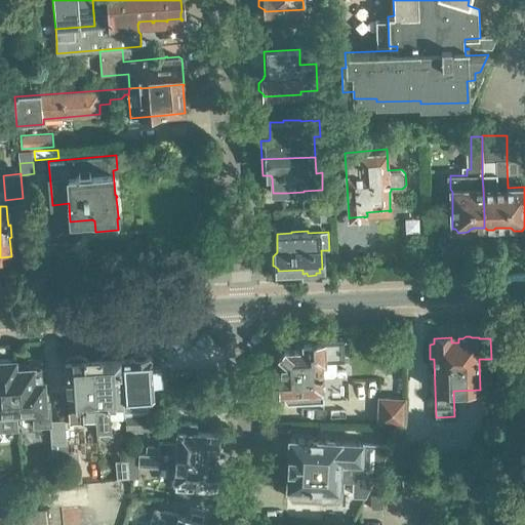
[(345,361),(344,341),(303,344),(304,349),(286,350),(284,349),(279,355),(280,356),(280,372),(279,372),(279,374),(275,379),(275,387),(280,391),(280,394),(284,393),(284,400),(288,404),(324,402),(322,377),(347,376),(347,370),(337,371),(336,361),(345,361)]
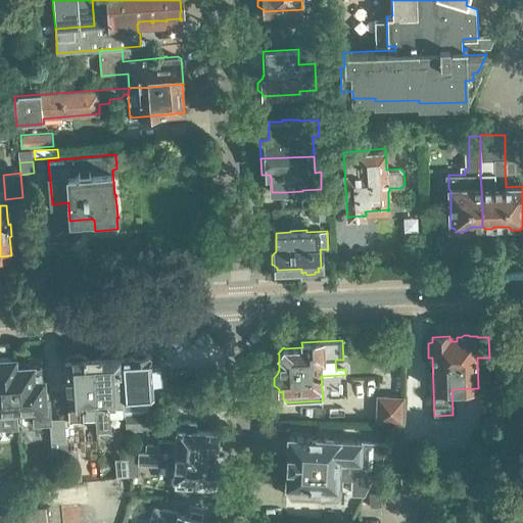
[(121,355),(123,376),(161,373),(160,365),(151,366),(150,353),(146,353),(144,350),(135,351),(133,354),(121,355)]
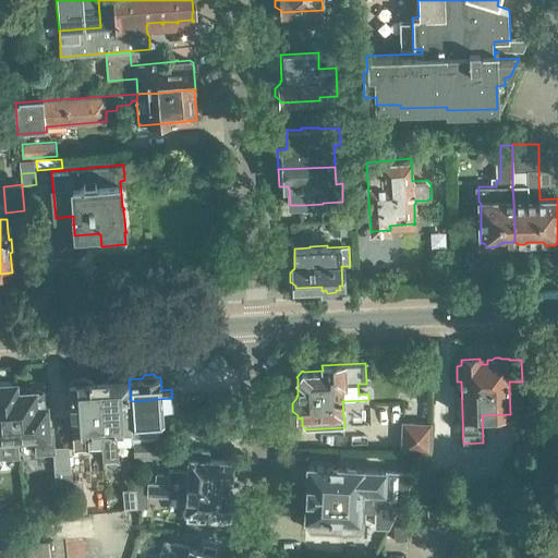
[(129,379),(128,379),(123,379),(121,377),(110,377),(107,381),(104,383),(104,385),(99,385),(104,449),(101,449),(102,462),(118,461),(118,450),(117,438),(132,437),(131,422),(132,422),(131,401),(129,379)]
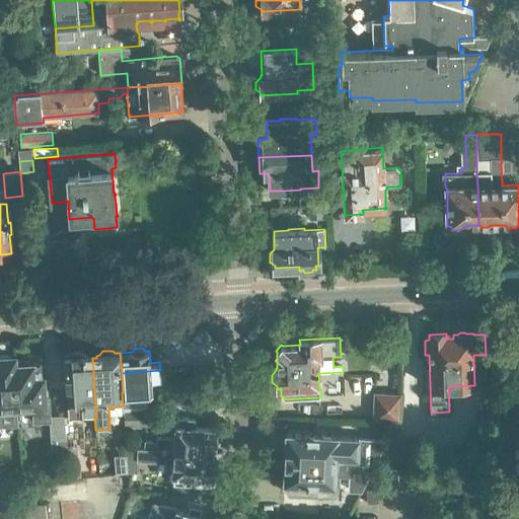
[(68,419),(94,418),(96,418),(92,358),(87,359),(87,356),(85,356),(84,355),(81,354),(78,353),(76,353),(73,353),(72,354),(69,355),(68,356),(65,358),(64,357),(68,419)]
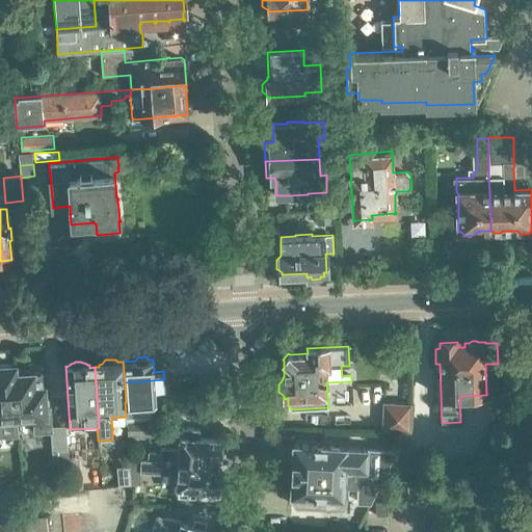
[(0,433),(19,432),(18,422),(14,372),(16,372),(16,366),(10,366),(9,365),(0,365),(0,433)]
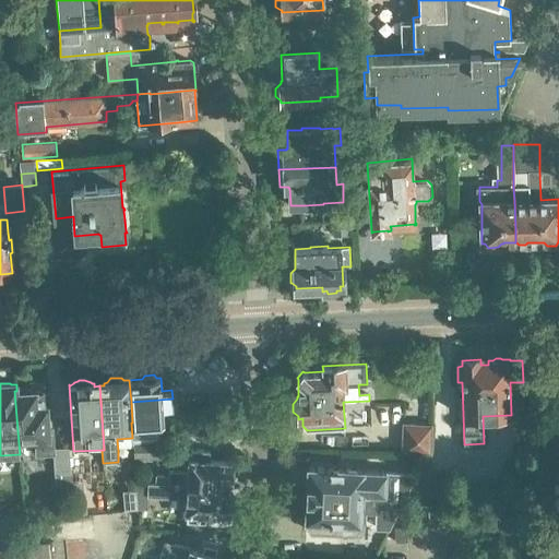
[(16,384),(16,391),(14,391),(19,443),(34,442),(35,449),(49,448),(46,405),(45,405),(44,392),(32,393),(31,390),(18,391),(16,384)]
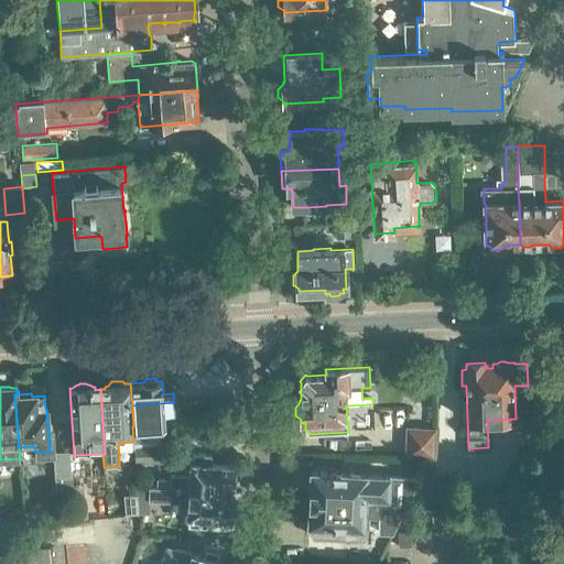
[(174,402),(132,405),(133,426),(132,426),(133,442),(133,447),(163,445),(162,424),(165,424),(164,412),(174,411),(174,402)]
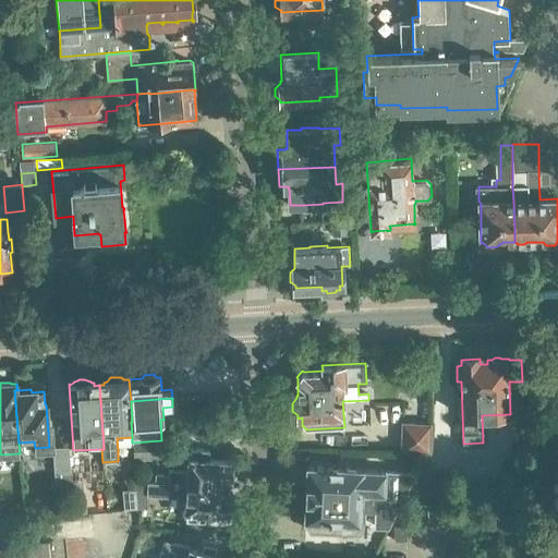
[(433,447),(433,422),(402,422),(403,448),(433,447)]
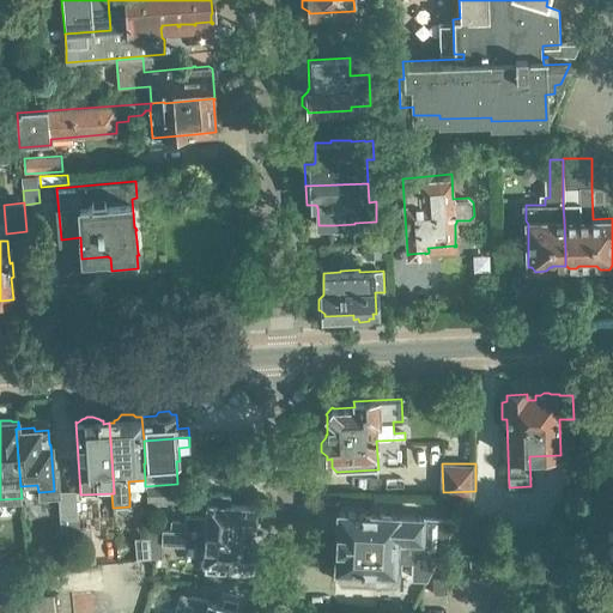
[(145,489),(146,504),(178,502),(177,486),(145,489)]
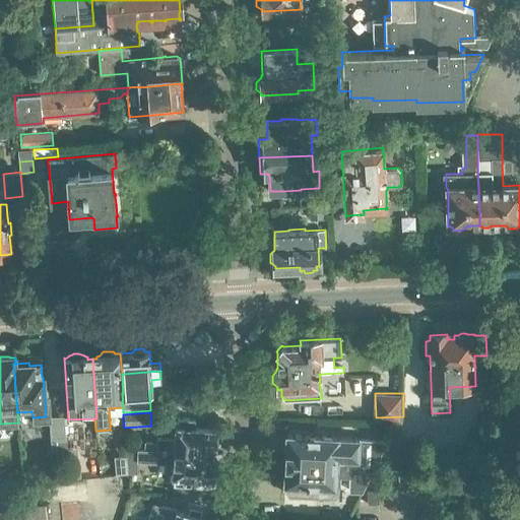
[(49,418),(50,441),(66,441),(64,417),(49,418)]
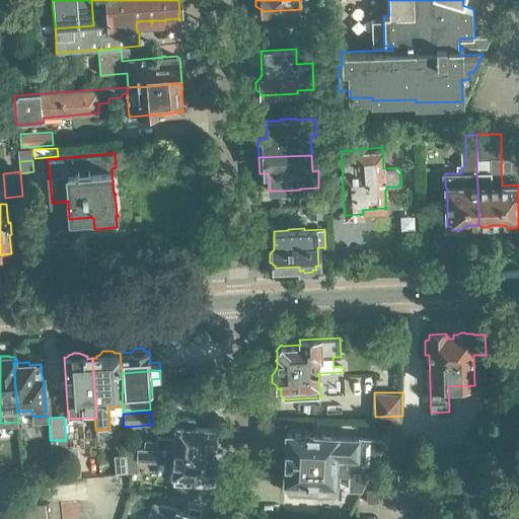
[(145,442),(144,449),(213,454),(213,447),(214,447),(216,428),(195,427),(195,419),(177,418),(177,426),(173,426),(173,439),(156,439),(156,443),(145,442)]
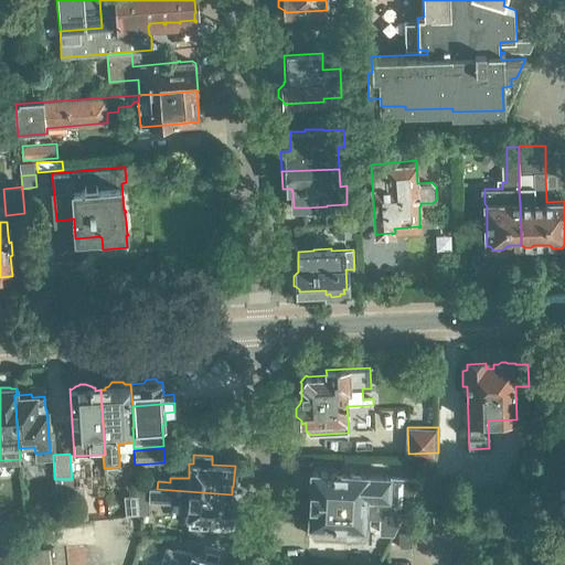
[(312,471),(309,524),(312,524),(311,532),(316,537),(362,540),(363,540),(369,532),(370,528),(370,516),(381,518),(380,533),(393,534),(394,532),(402,516),(406,507),(415,491),(414,490),(418,478),(392,476),(347,473),(330,472),(330,473),(312,471)]
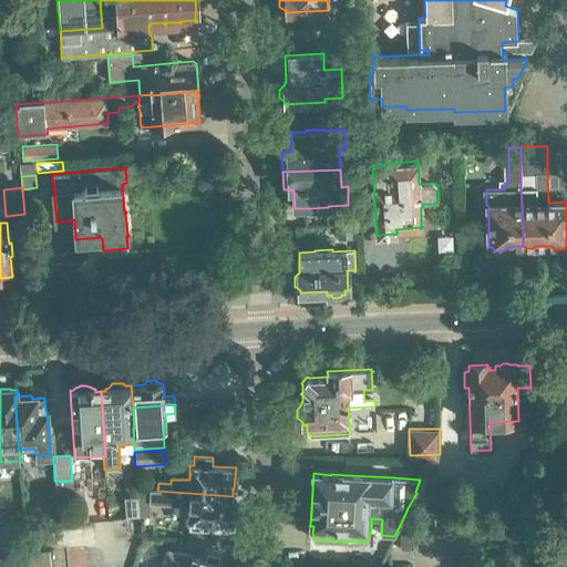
[(455,481),(423,481),(410,512),(456,511),(455,481)]
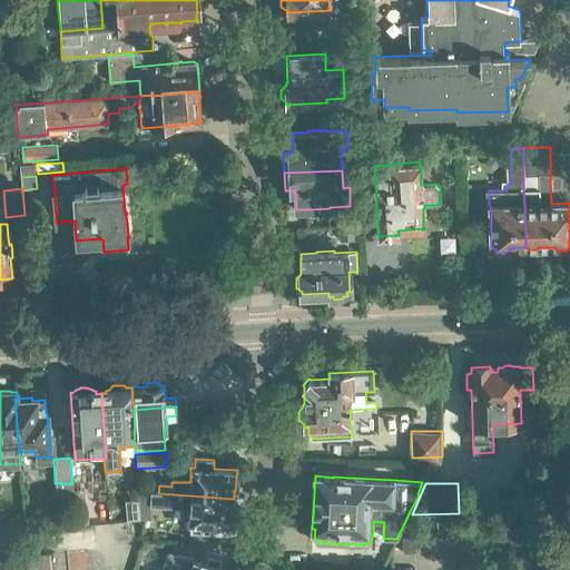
[(554,509),(554,489),(543,489),(543,509),(554,509)]
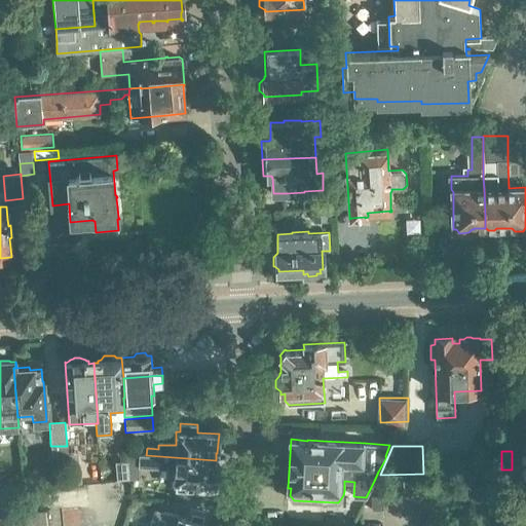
[(194,483),(215,485),(217,465),(215,465),(216,460),(146,455),(126,454),(127,479),(138,479),(139,468),(174,471),(174,483),(176,483),(176,490),(193,492),(194,483)]
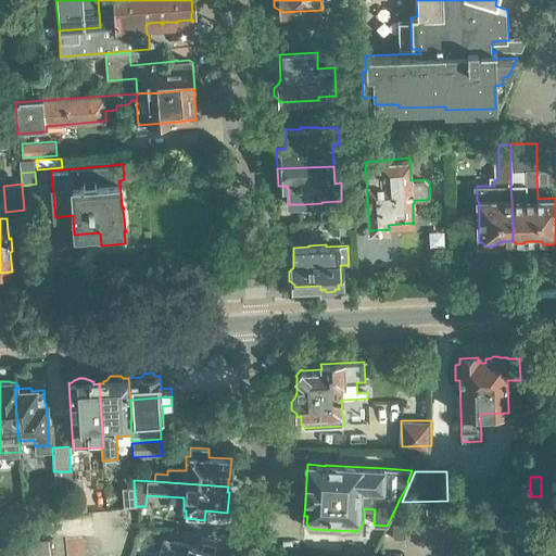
[(125,506),(135,506),(134,489),(124,490),(125,506)]
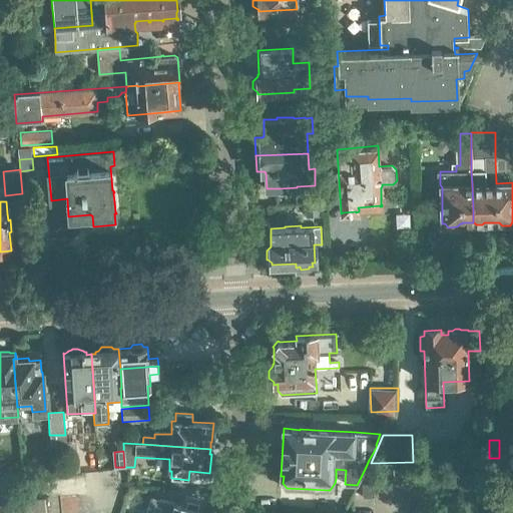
[(70,462),(70,474),(82,473),(81,461),(70,462)]
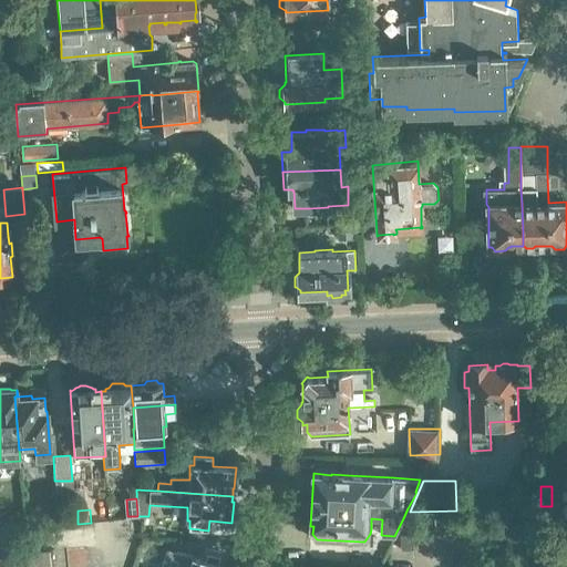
[(413,535),(401,535),(401,549),(413,549),(413,535)]
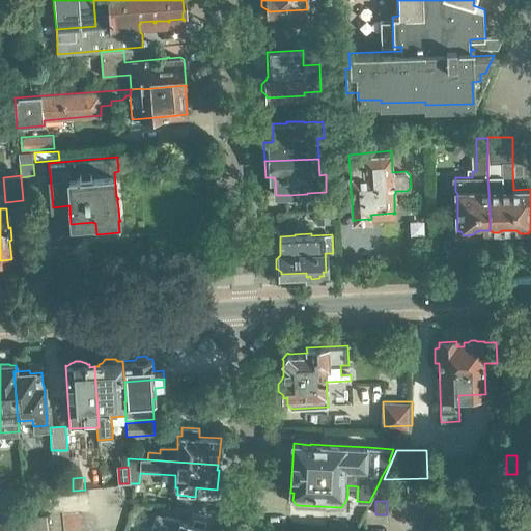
[(49,530),(48,513),(0,519),(0,530),(49,530)]
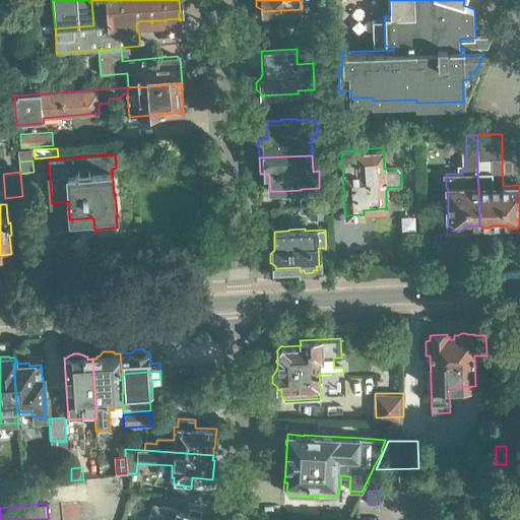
[(123,519),(202,519),(204,516),(202,516),(204,507),(187,503),(185,511),(153,503),(148,519),(152,519),(126,519),(123,519)]
